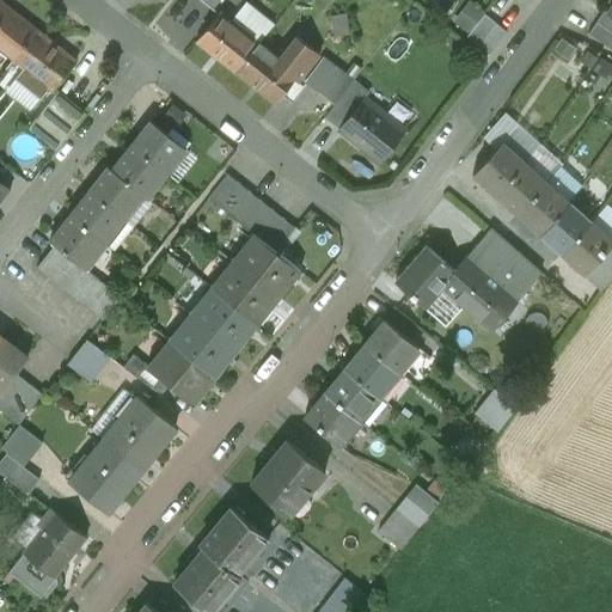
[(0,0),(0,50),(12,60),(36,30),(0,0)]
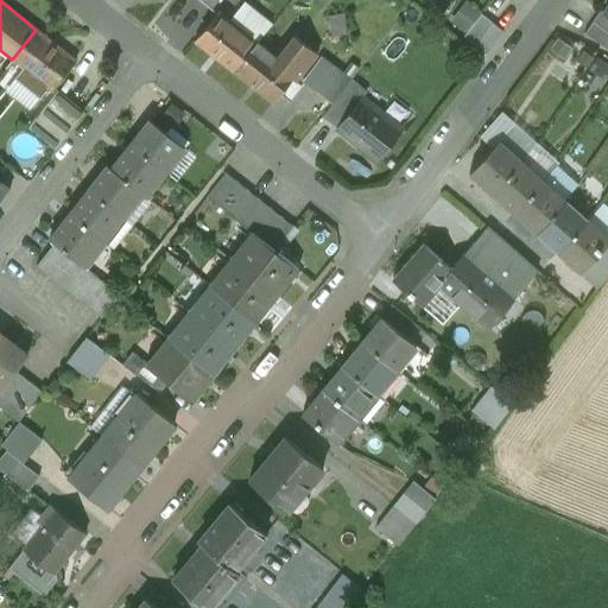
[(197,0),(210,10),(219,0),(197,0)]
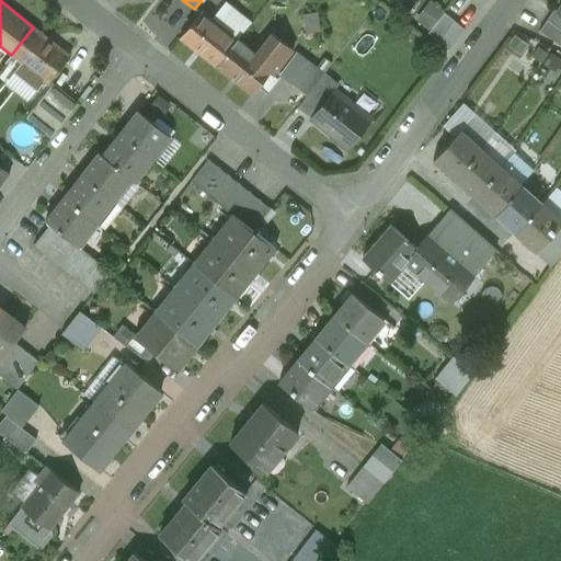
[(237,41),(251,22),(226,2),(212,20),(202,11),(179,39),(216,68),(237,41)]
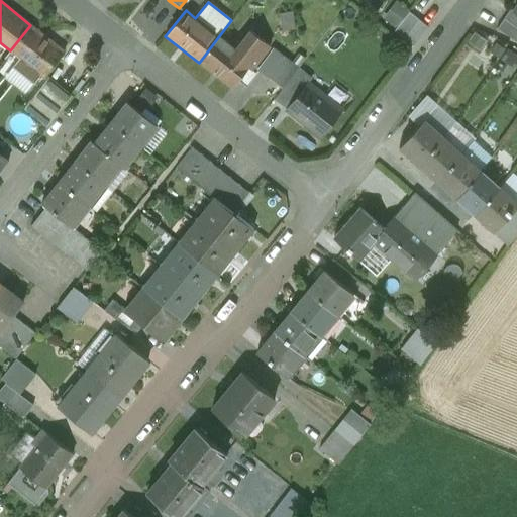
[(516,27),(516,13),(513,11),(510,9),(504,19),(516,27)]
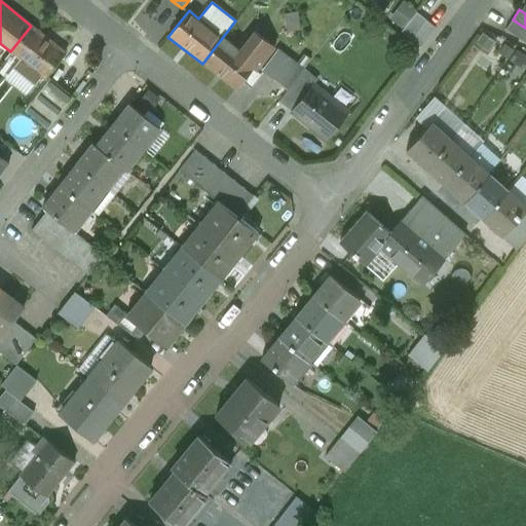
[(426,21),(416,12),(401,32),(411,39),(426,21)]
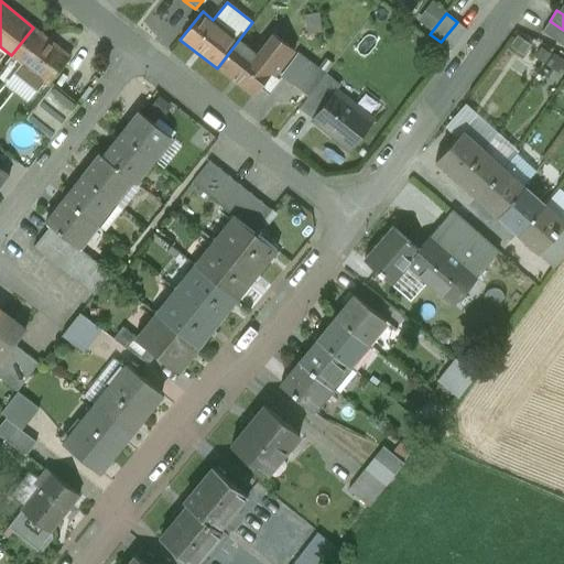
[(563,46),(563,44),(563,30),(550,21),(542,32),(563,46)]
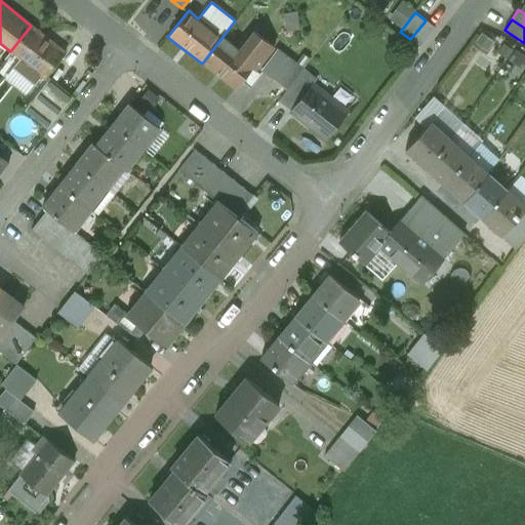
[(435,28),(426,21),(410,39),(419,47),(435,28)]
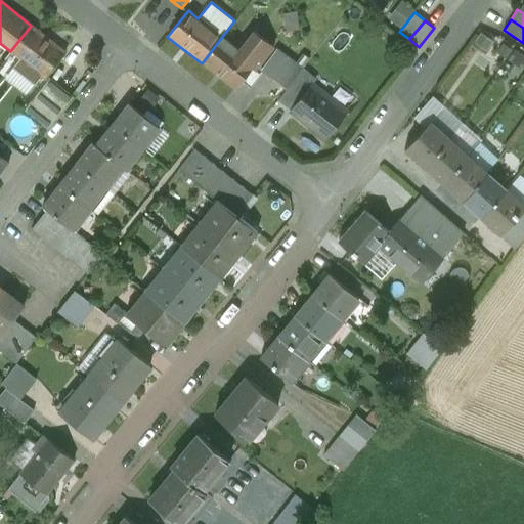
[(44,78),(64,53),(31,26),(10,51),(20,59),(13,68),(35,85),(42,76),(44,78)]
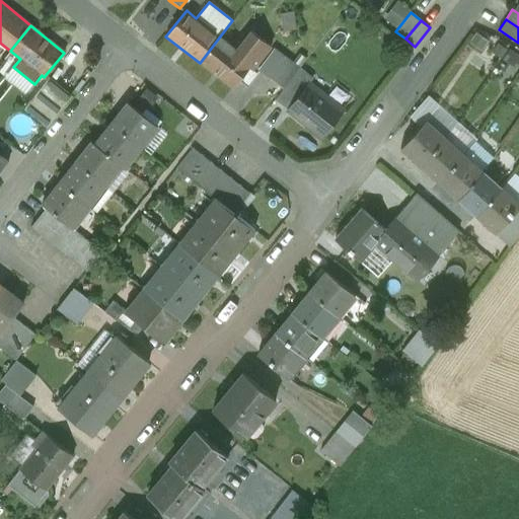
[(236,51),(219,38),(200,63),(233,89),(252,65),(255,68),(272,47),(251,31),(236,51)]
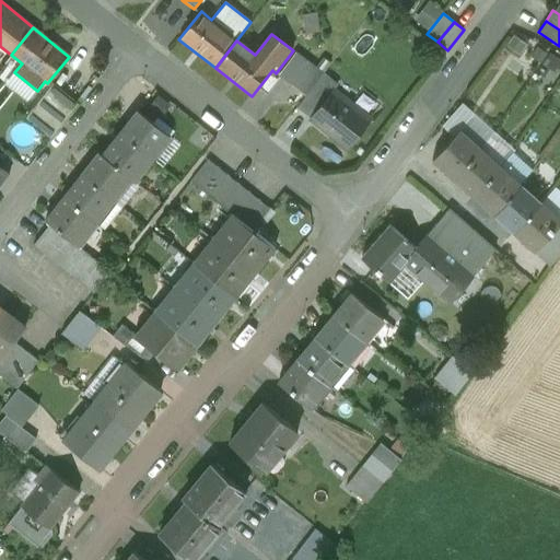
[(518,56),(527,43),(513,34),(504,46),(518,56)]
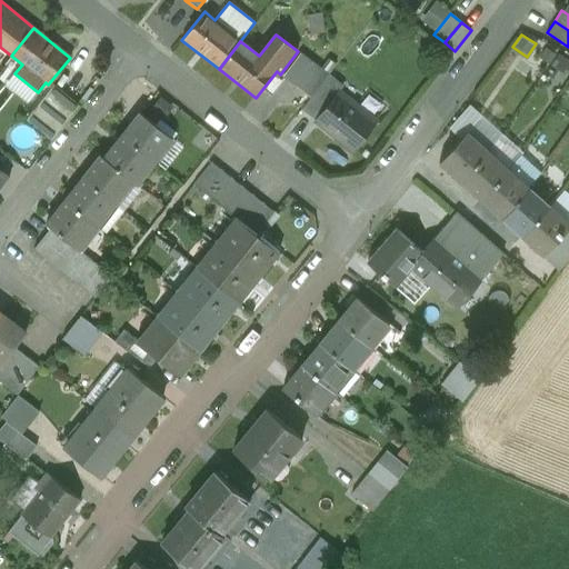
[(566,73),(568,68),(568,59),(551,49),(545,60),(566,73)]
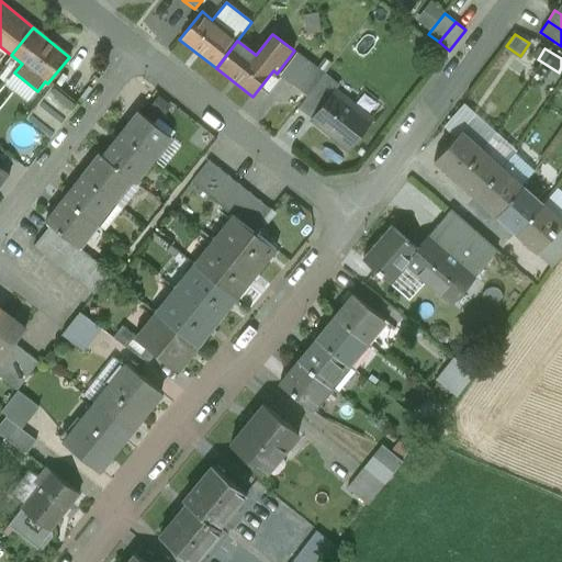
[(306,98),(321,80),(325,75),(298,54),(280,76),(306,98)]
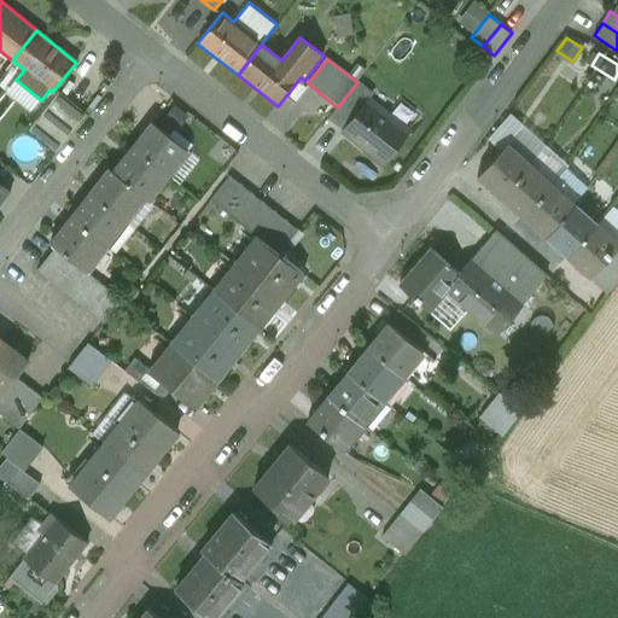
[(343,132),(367,100),(353,88),(337,108),(328,120),(343,132)]
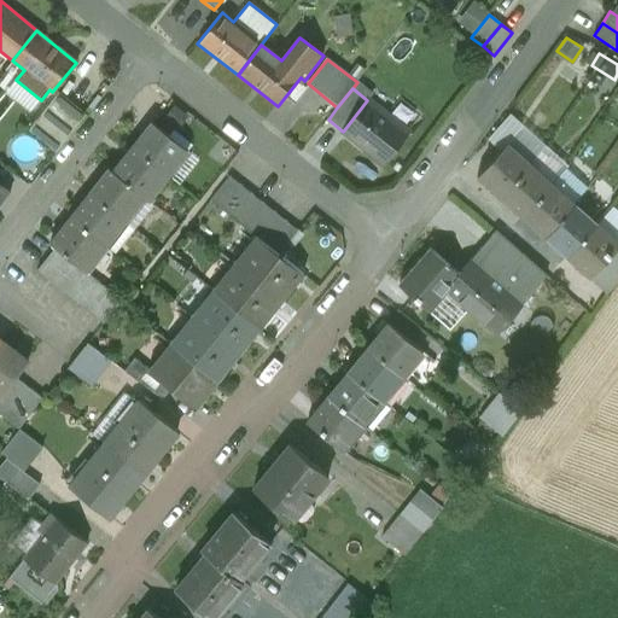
[(71,105),(58,95),(33,127),(46,138),(71,105)]
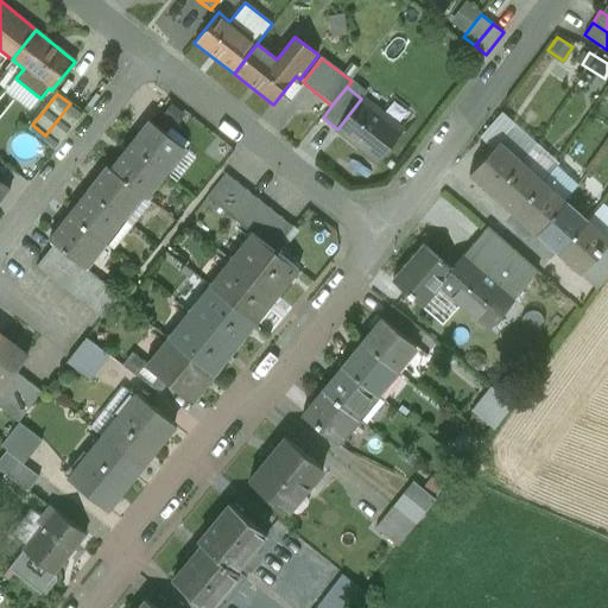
[(378,160),(401,131),(361,99),(337,130),(378,160)]
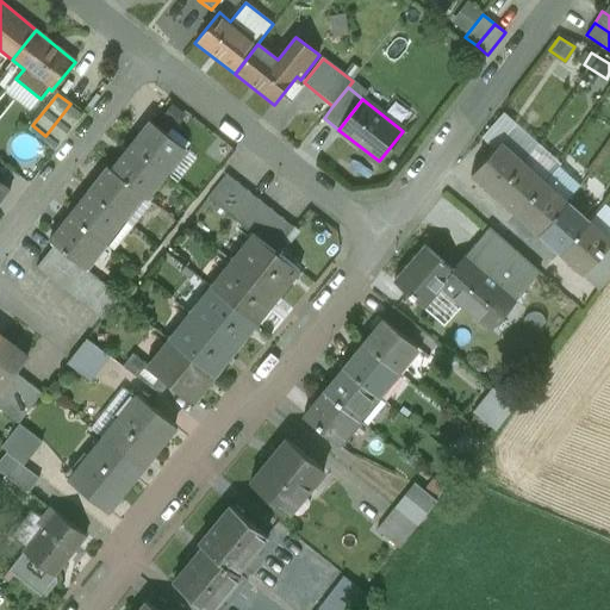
[(86,116),(70,104),(45,136),(60,148),(86,116)]
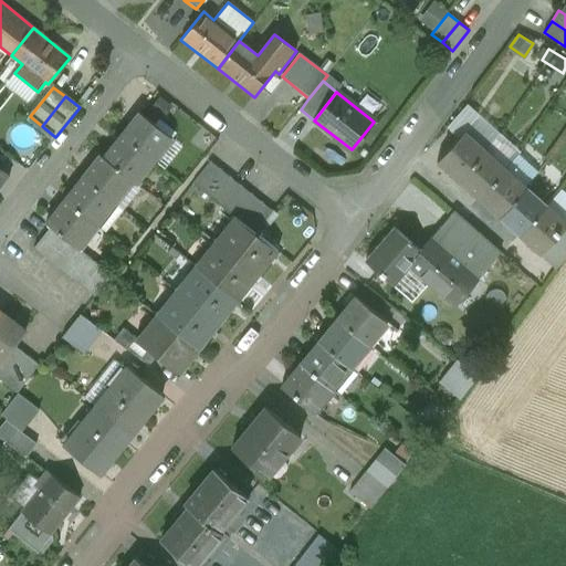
[(171,138),(139,113),(122,135),(154,160),(171,138)]
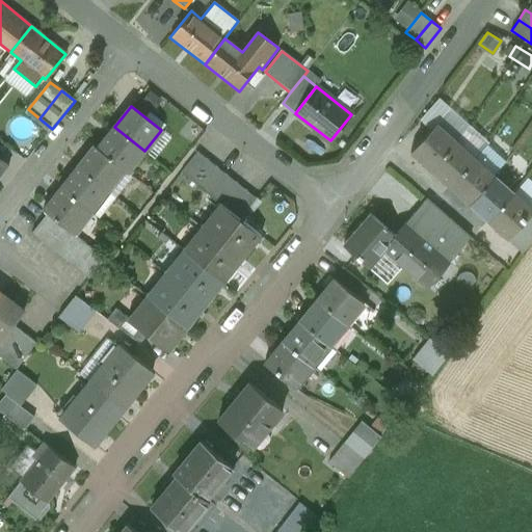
[(430,169),(456,141),(436,124),(410,153),(430,169)]
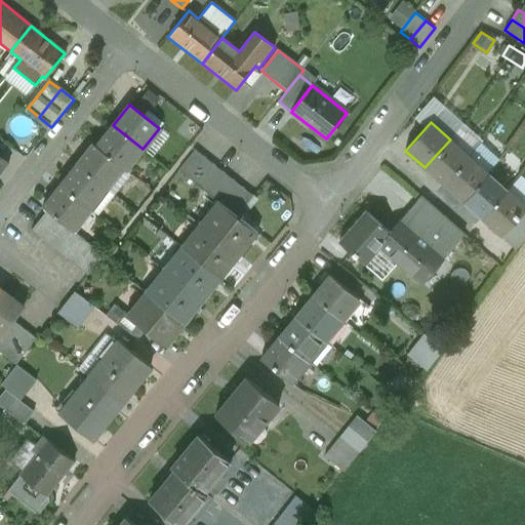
[(143,149),(113,125),(95,147),(122,167),(126,170),(143,149)]
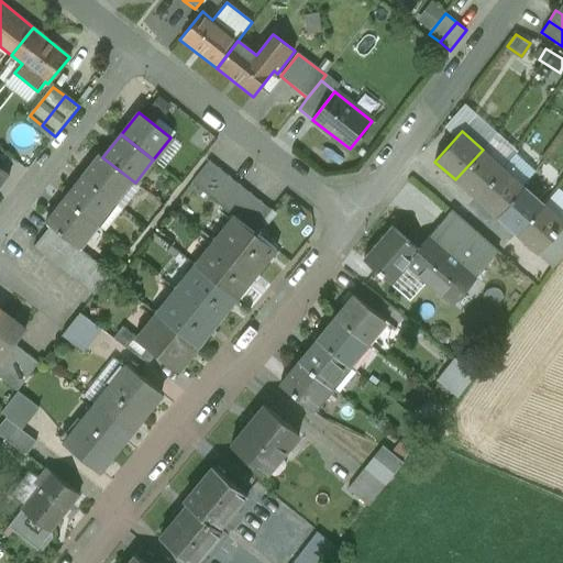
[(476,198),(504,168),(483,150),(455,179),(476,198)]
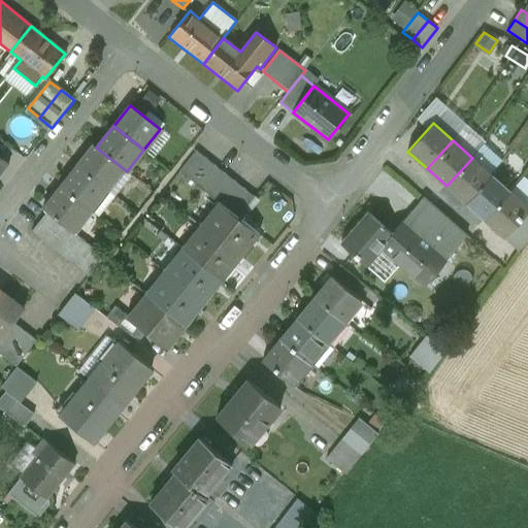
[(76,166),(106,190),(123,168),(96,147),(93,144),(76,166)]
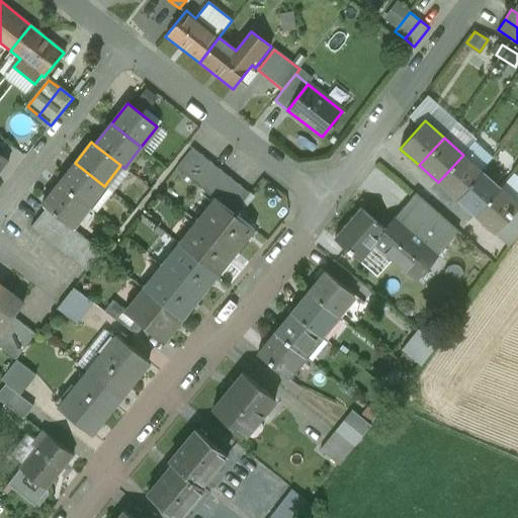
[(186,176),(202,156),(192,149),(176,169),(186,176)]
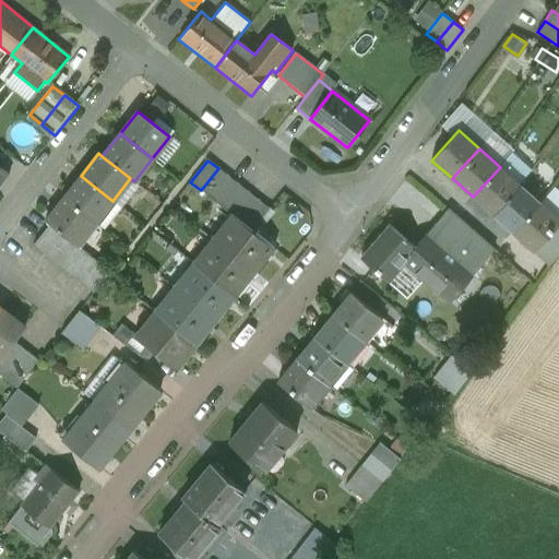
[(0,186),(10,175),(0,166),(0,186)]
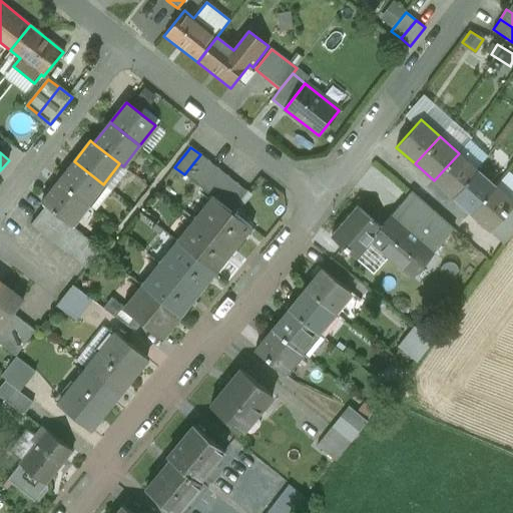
[(452,197),(477,169),(459,153),(434,180),(452,197)]
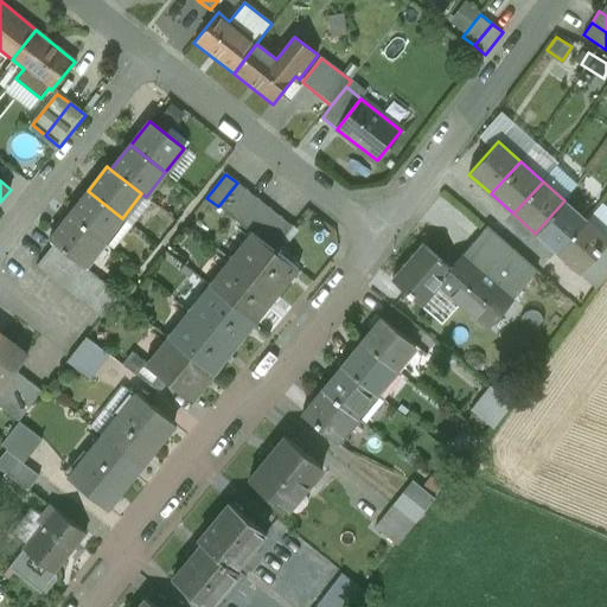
[(229,216),(248,191),(237,183),(218,206),(229,216)]
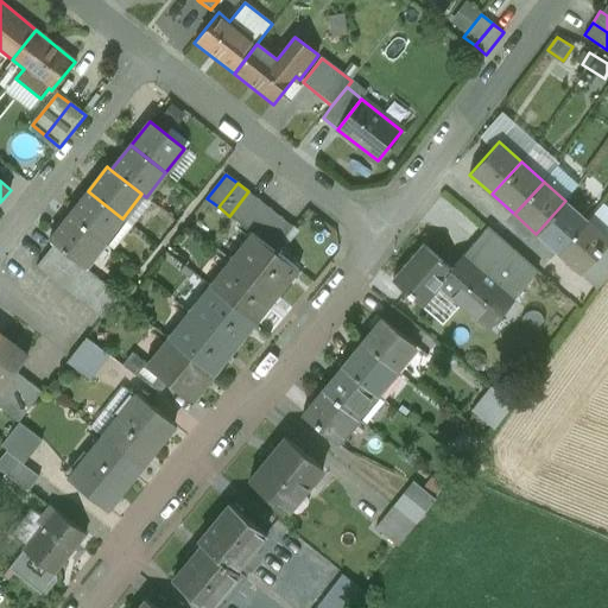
[(69,215),(103,242),(122,219),(88,191),(69,215)]
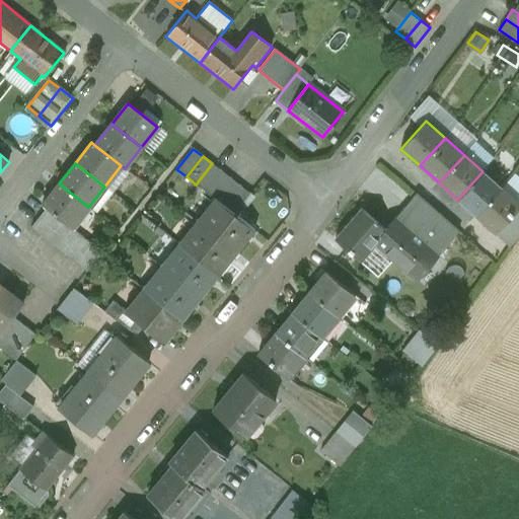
[(206,192),(222,171),(212,163),(196,184),(206,192)]
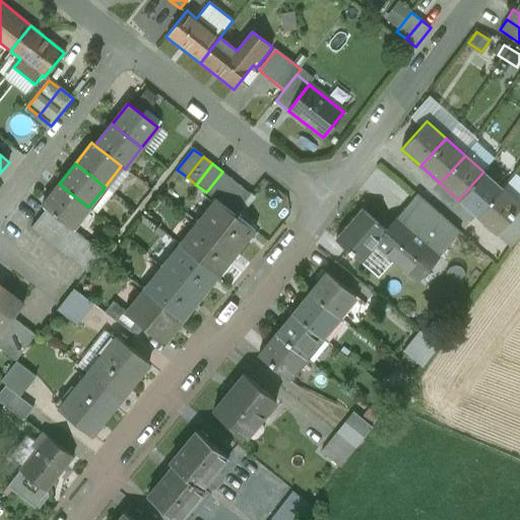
[(216,199),(232,179),(222,172),(206,192),(214,199),(215,199),(216,199)]
